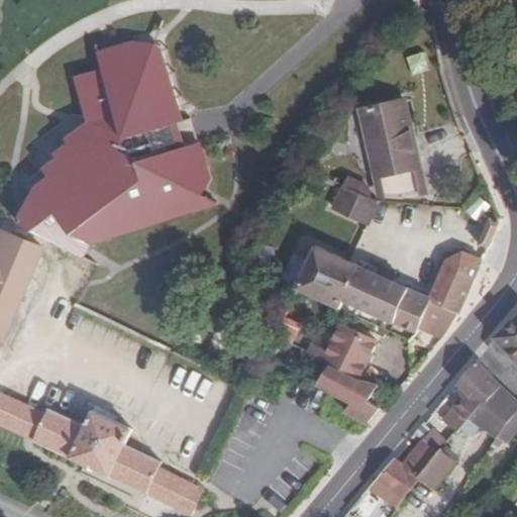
[(194,209),(201,194),(211,176),(198,142),(179,149),(171,125),(184,121),(162,52),(146,46),(134,42),(134,36),(96,48),(103,69),(74,79),(90,128),(93,130),(88,137),(84,134),(70,145),(73,148),(59,160),(61,164),(48,174),(43,169),(29,180),(36,189),(19,223),(86,254),(93,239),(183,215),(184,211),(194,209)]
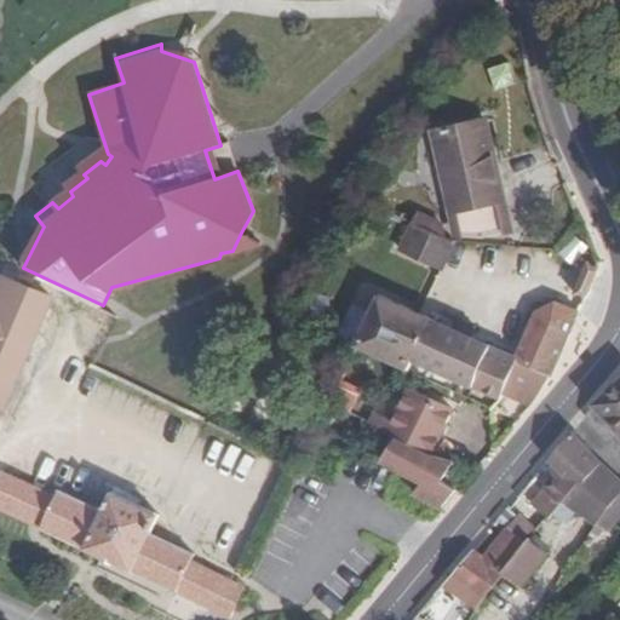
[(431,132),(438,166),(454,236),(483,241),(511,230),(484,120),(457,127),(431,132)]
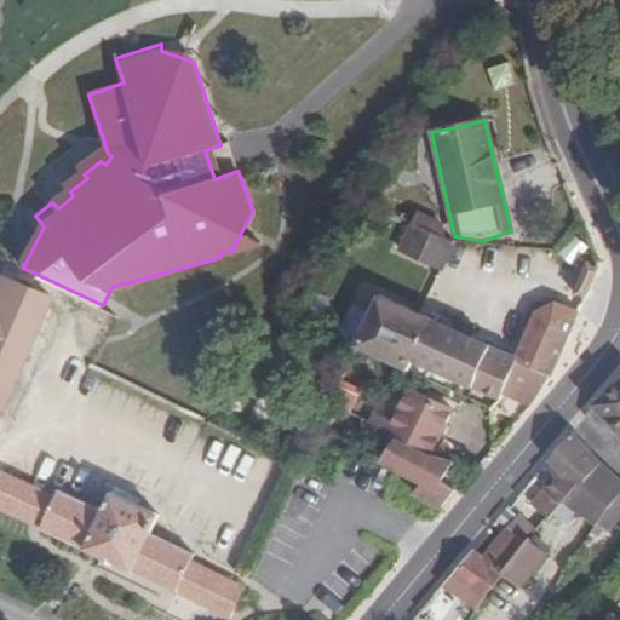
[(443,271),(455,244),(413,224),(400,251),(443,271)]
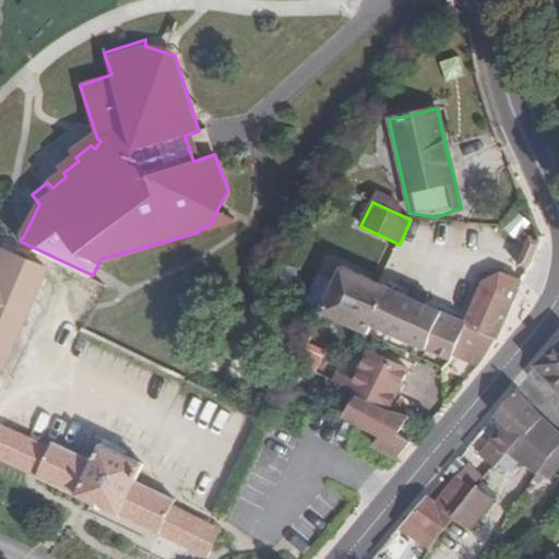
[(236,219),(217,210),(210,226),(236,219)]
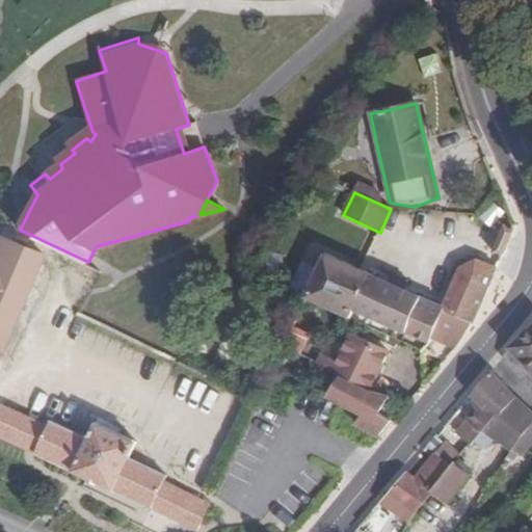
[(503,256),(514,230),(505,227),(494,253),(503,256)]
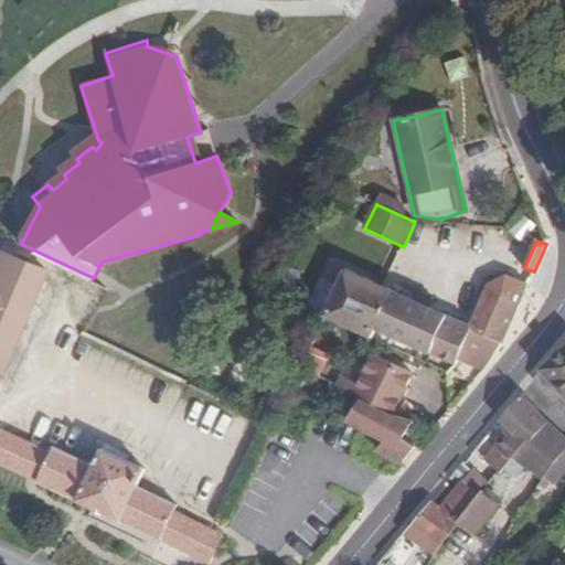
[(94,278),(21,244),(20,245),(93,280),(94,278)]
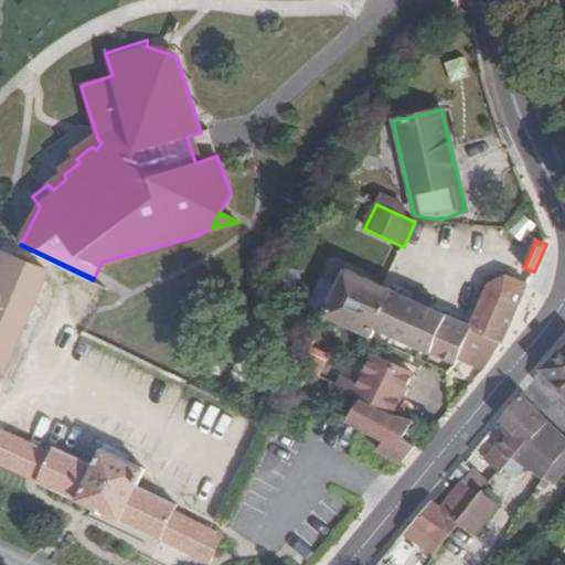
[(0,381),(46,275),(0,253),(0,381)]
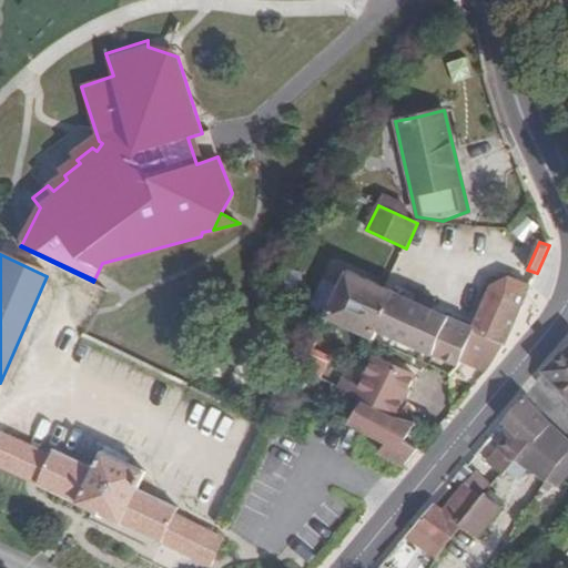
[(378,333),(399,295),(388,290),(347,272),(326,320),(374,341),(378,333)]
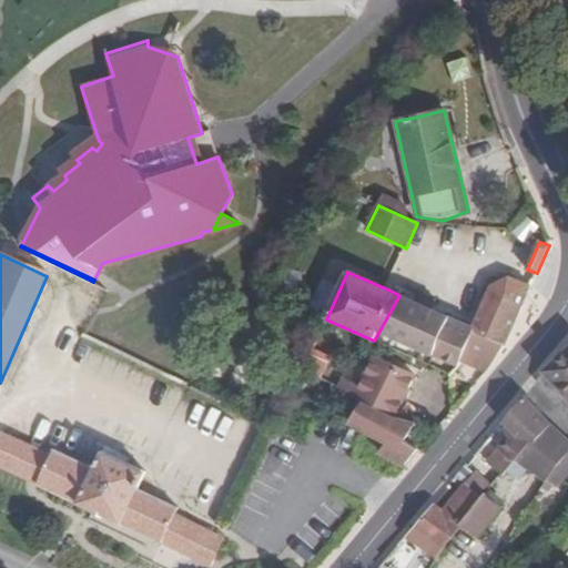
[(473,331),(505,345),(531,286),(509,276),(490,285),(472,328),(474,328),(473,331)]
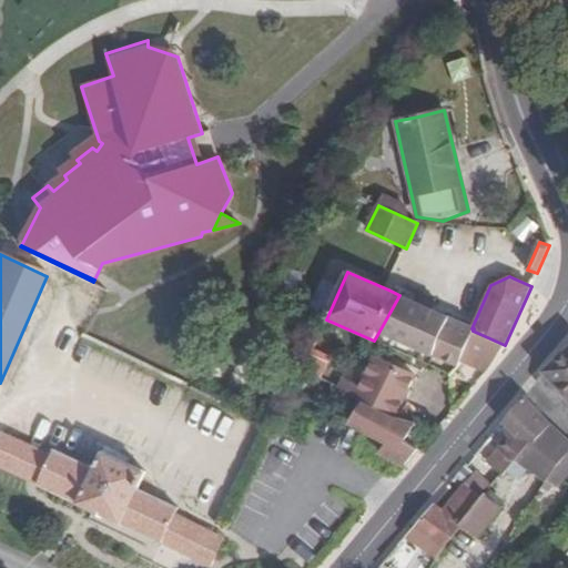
[(474,328),(472,328),(469,326),(458,323),(450,320),(399,295),(378,333),(456,366),(459,361),(473,331),(474,328)]
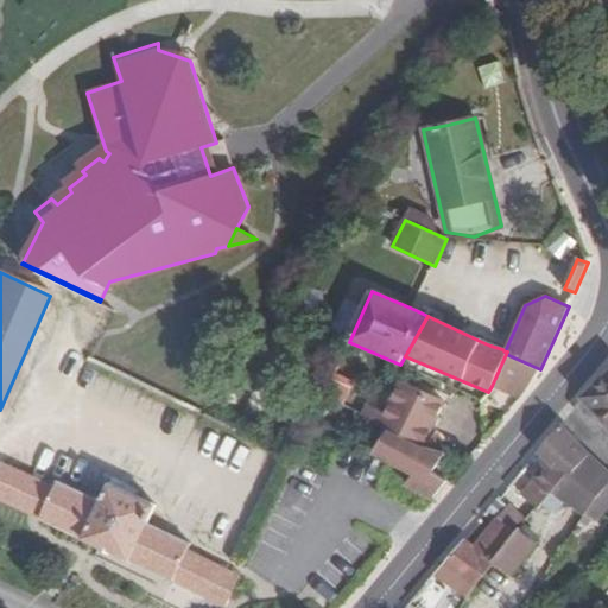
[(540,369),(506,354),(492,386),(519,399),(540,369)]
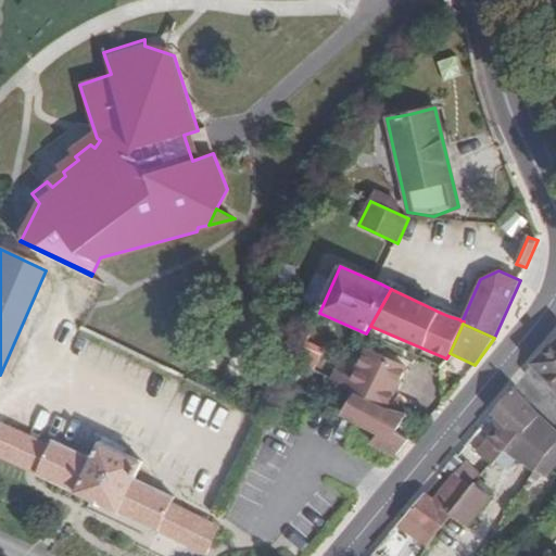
[(555,390),(555,342),(532,364),(551,384),(555,390)]
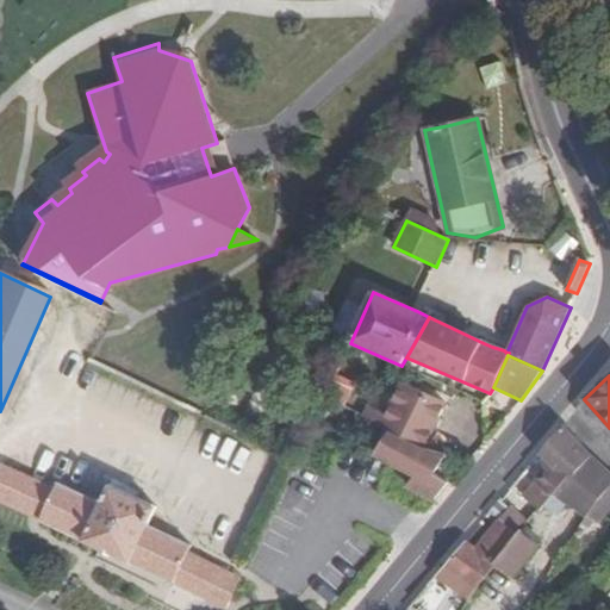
[(415,443),(424,448),(444,404),(403,384),(390,417),(371,409),(366,421),(390,431),(415,443)]
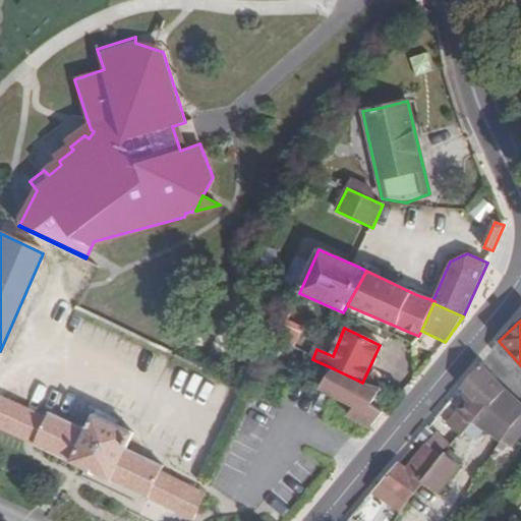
[(516,360),(499,341),(490,352),(506,369),(516,360)]
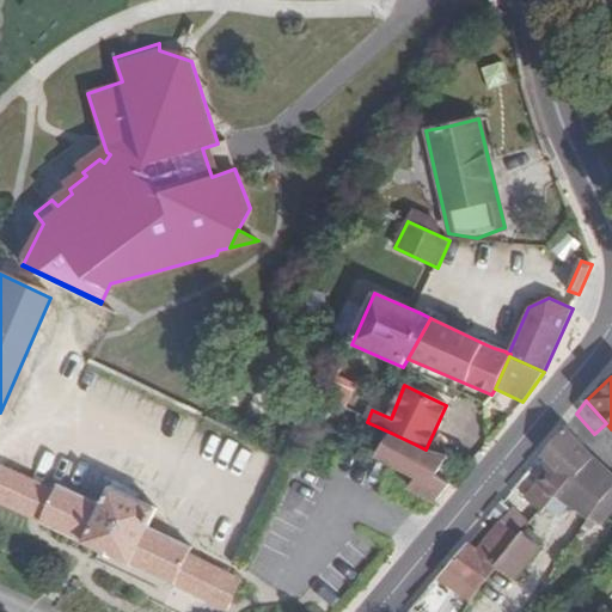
[(594,509),(611,487),(611,478),(595,464),(564,429),(540,457),(549,466),(524,499),(540,512),(545,507),(555,514),(563,503),(586,520),(594,509)]
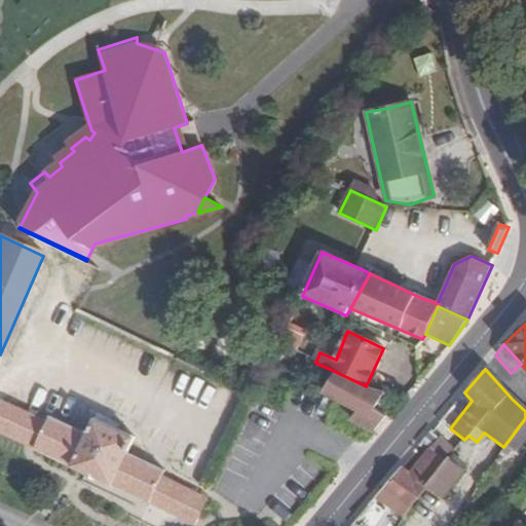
[(358,382),(336,372),(325,391),(359,410),(354,419),(376,431),(388,417),(372,406),(351,392),(358,382)]
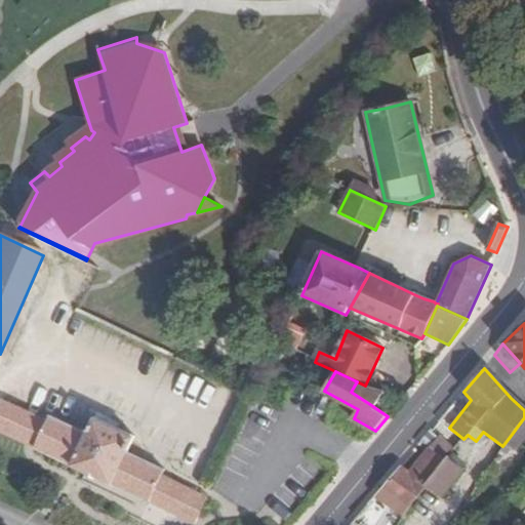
[(379,393),(365,386),(357,381),(351,392),(371,405),(379,393)]
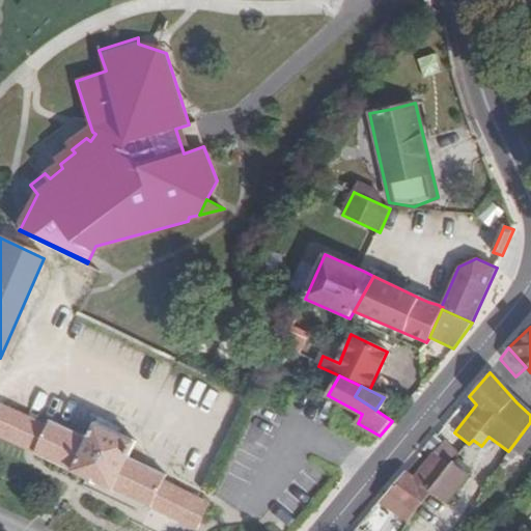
[(0,437),(198,530),(211,503),(163,481),(165,477),(128,458),(134,444),(93,424),(86,439),(49,421),(47,426),(4,407),(0,414),(0,437)]
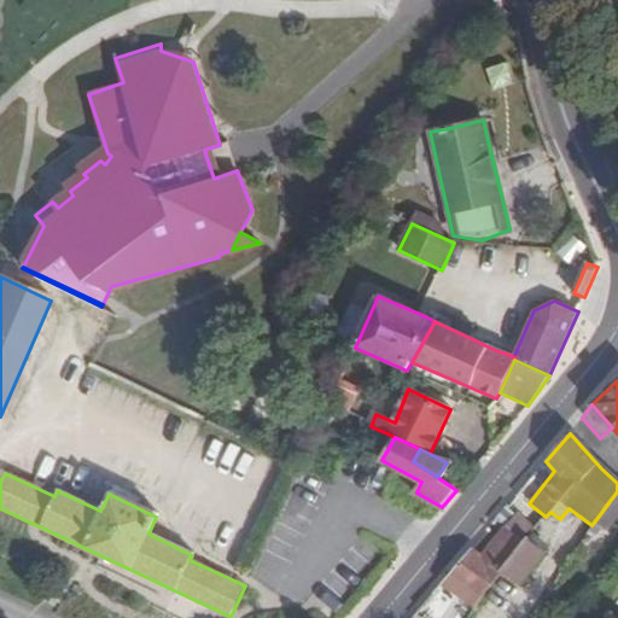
[(617,491),(600,514),(608,519),(617,506),(617,491)]
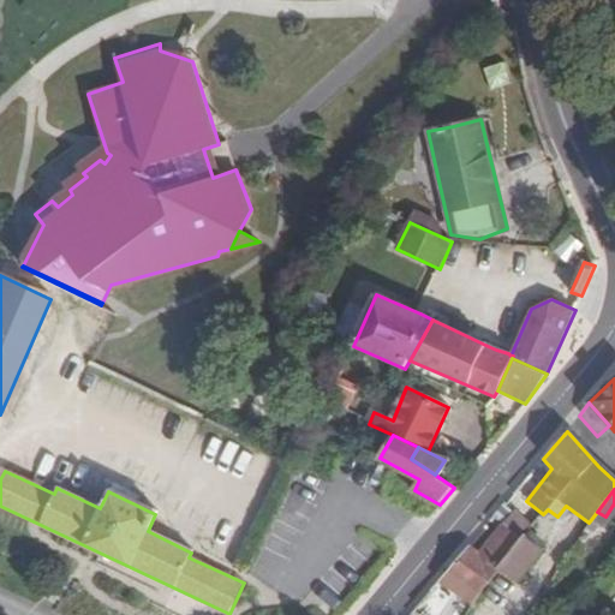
[(520,538),(524,535),(529,527),(508,511),(499,523),(501,524),(520,538)]
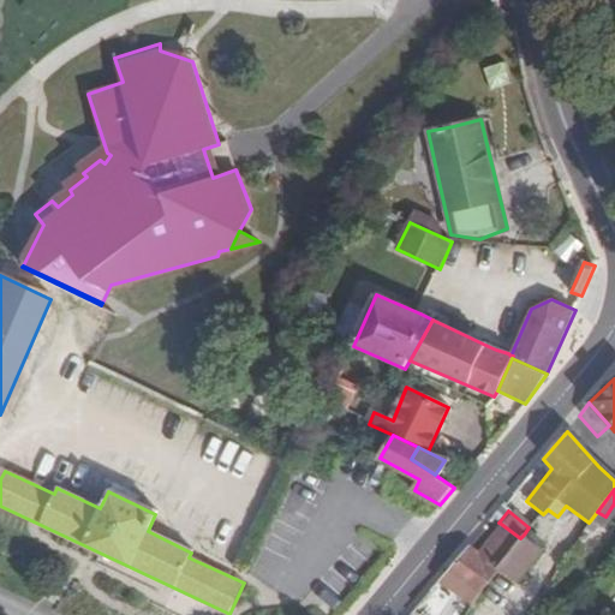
[(497,568),(520,538),(501,524),(478,554),(469,547),(446,573),(477,595),(497,568)]
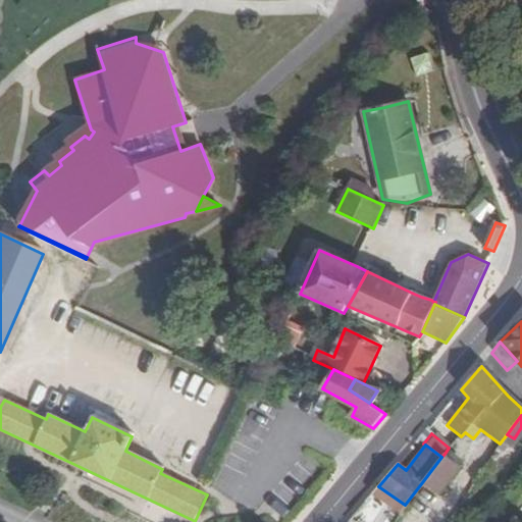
[(441,457),(422,482),(438,496),(461,467),(445,454),(441,457)]
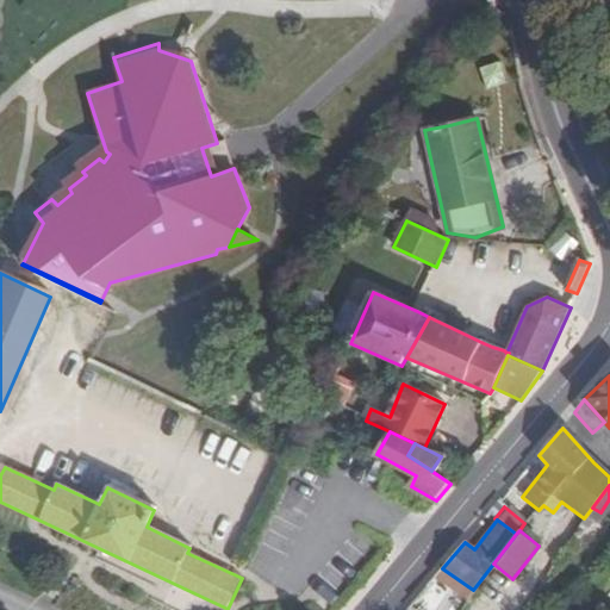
[(473,590),(442,568),(433,579),(467,598),(473,590)]
